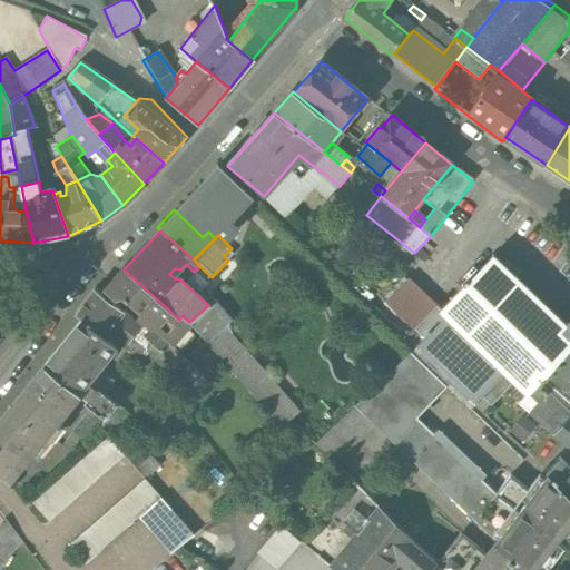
[(569,325),(567,330),(495,259),(472,283),(470,282),(467,285),(468,287),(444,311),(516,381),(539,403),(548,392),(569,414),(569,325)]
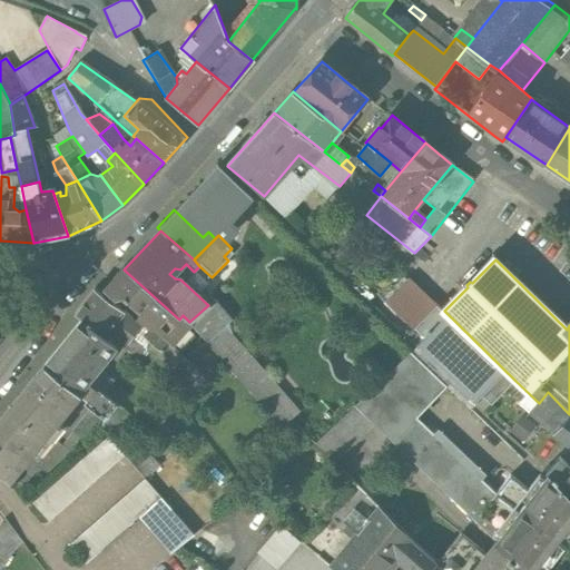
[(179,320),(124,269),(107,290),(118,298),(125,296),(141,312),(139,315),(153,327),(169,344),(178,352),(198,331),(189,322),(183,315),(179,320)]
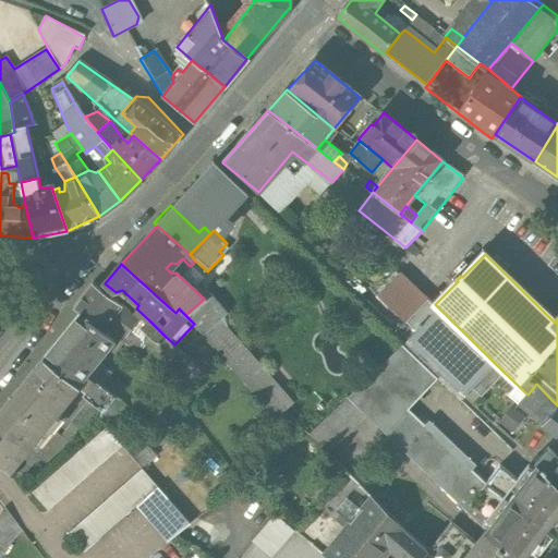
[(138,320),(92,283),(75,306),(81,311),(104,328),(109,320),(128,335),(138,320)]
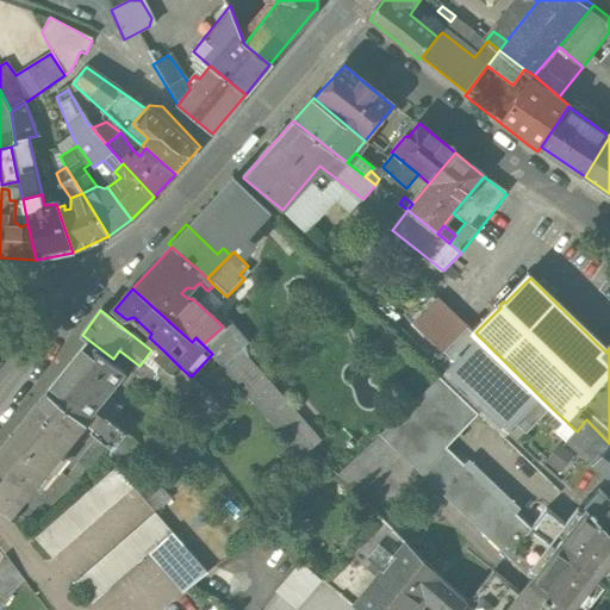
[(322,443),(240,350),(247,343),(228,322),(223,327),(203,344),(212,354),(304,458),(322,443)]
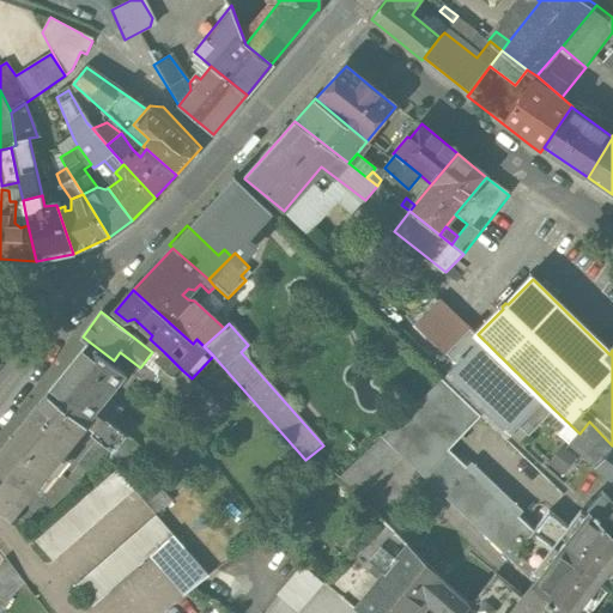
[(478,334),(471,327),(447,352),(456,362),(447,370),(511,432),(519,426),(544,399),(478,334)]
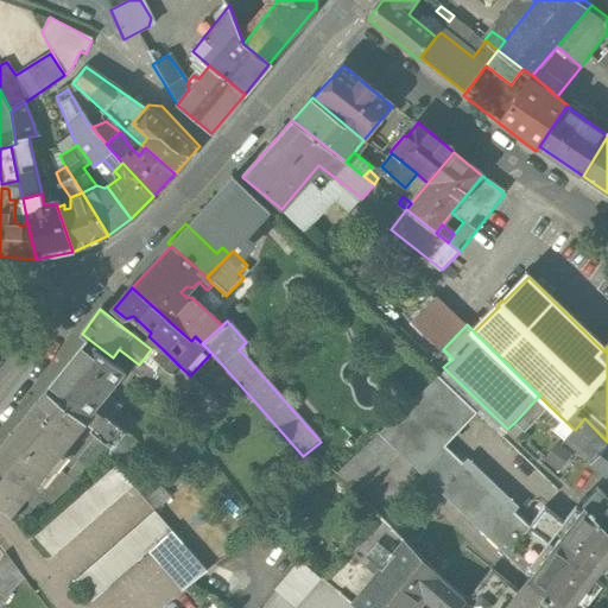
[(88,339),(48,388),(82,418),(93,426),(90,430),(95,435),(109,447),(111,448),(124,432),(94,405),(127,369),(113,358),(88,339)]
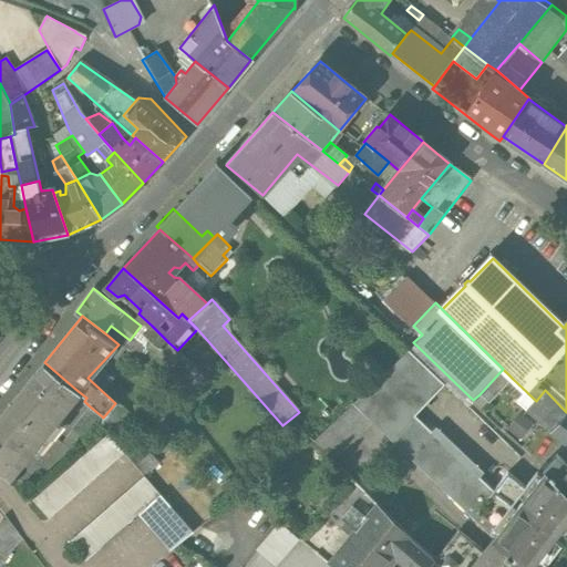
[(168,342),(152,326),(145,332),(161,350),(168,342)]
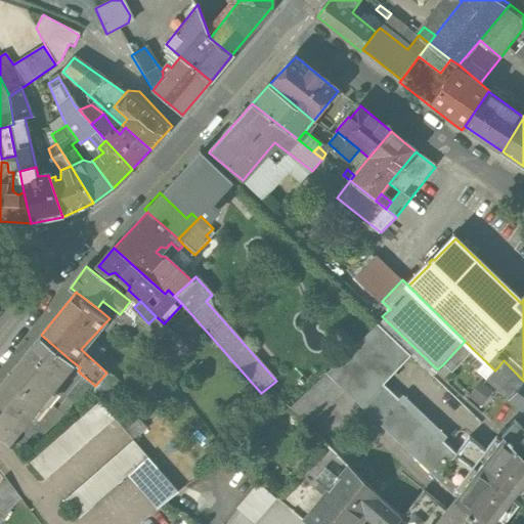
[(164,323),(156,316),(148,323),(183,358),(190,351),(164,323)]
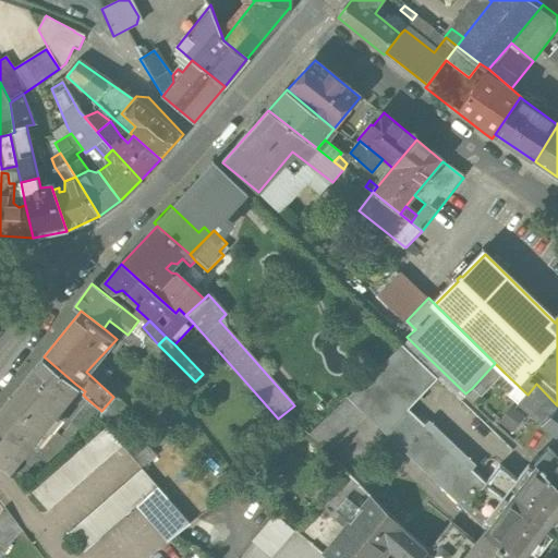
[(44,356),(9,400),(41,427),(72,388),(75,384),(44,356)]
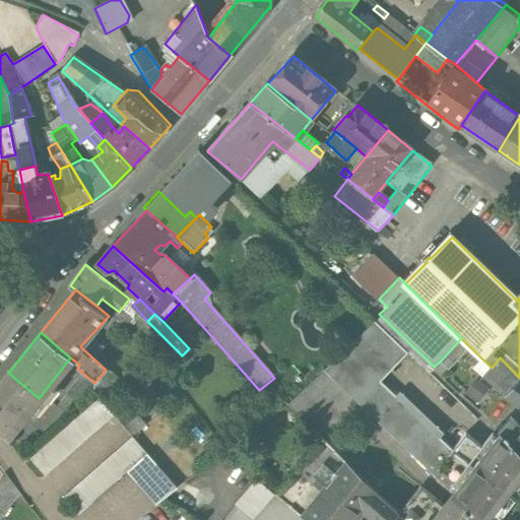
[(461,338),(440,362),(448,370),(470,347),(461,338)]
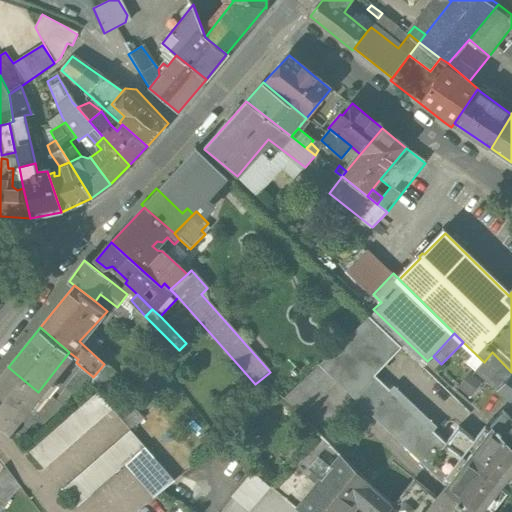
[(320,365),(285,398),(302,415),(337,382),(320,365)]
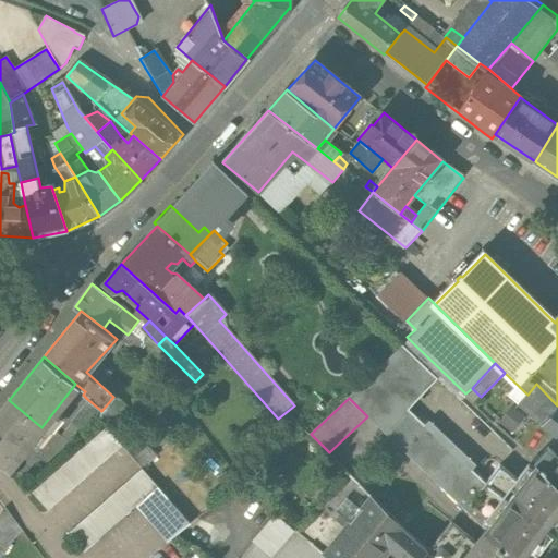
[(87,399),(70,420),(83,431),(100,410),(87,399)]
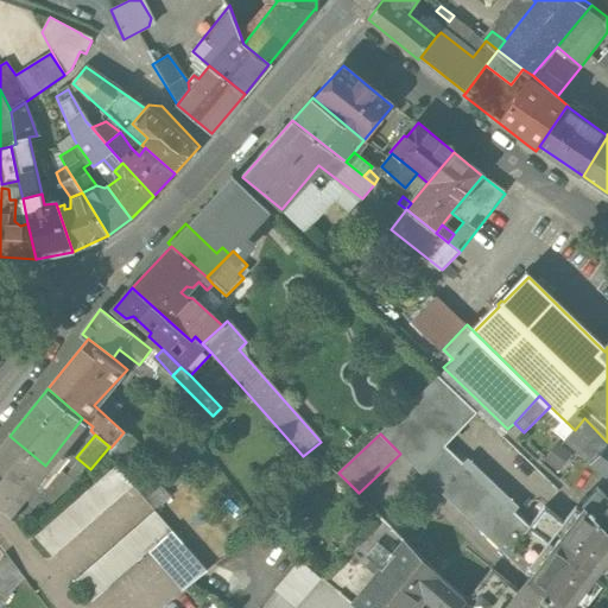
[(10,436),(0,448),(0,506),(8,514),(45,466),(10,436)]
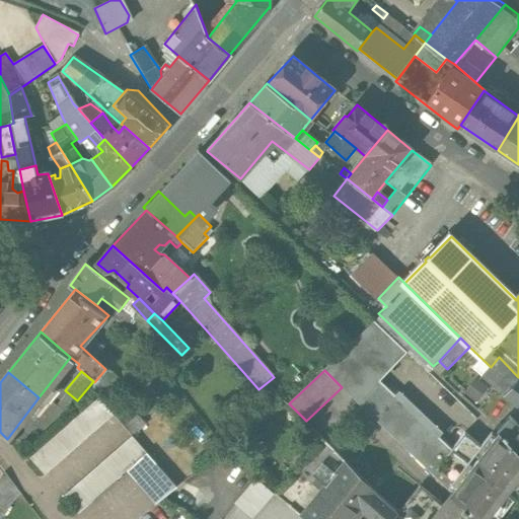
[(504,374),(501,377),(498,374),(494,379),(497,382),(494,386),(505,395),(515,383),(504,374)]
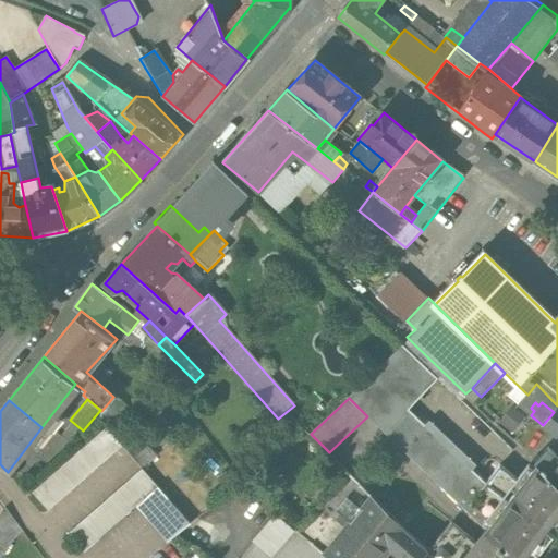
[(557,407),(554,412),(543,425),(557,437),(557,407)]
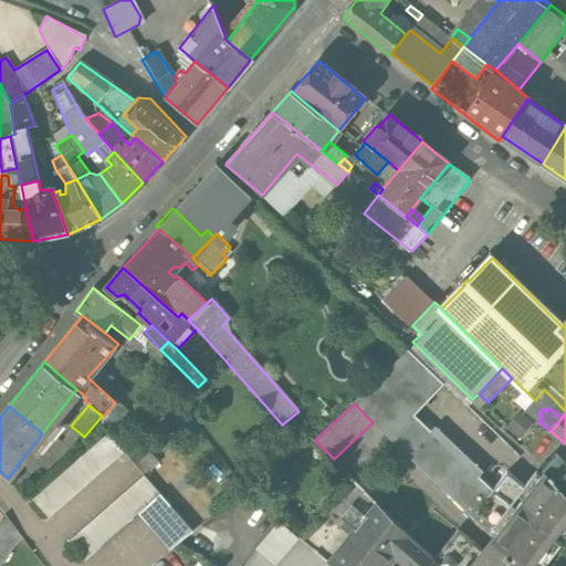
[(112,436),(34,494),(49,513),(126,454),(112,436)]
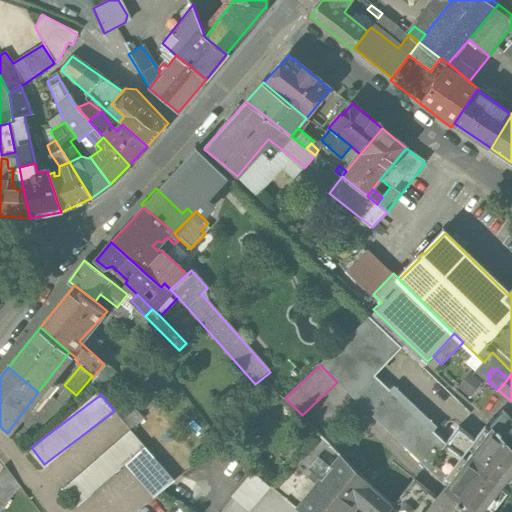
[(511,422),(502,414),(494,424),(511,442),(511,422)]
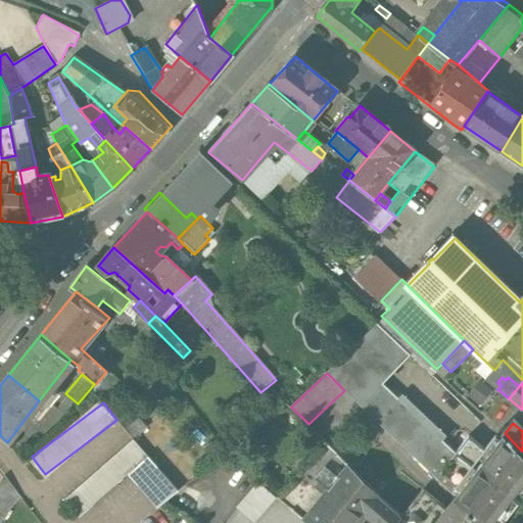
[(128,435),(62,500),(78,516),(125,470),(154,506),(173,489),(128,435)]
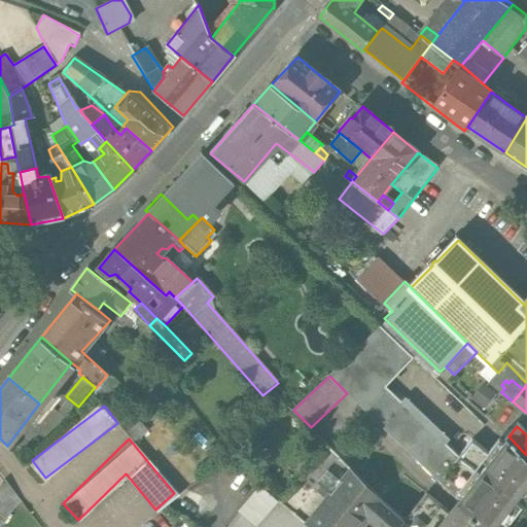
[(331,447),(278,496),(315,525),(317,526),(355,526),(367,513),(381,496),(331,447)]
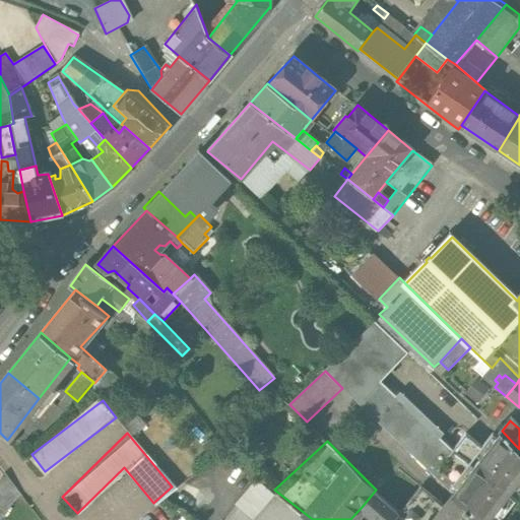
[(519,461),(511,452),(476,499),(499,519),(501,519),(519,494),(519,461)]
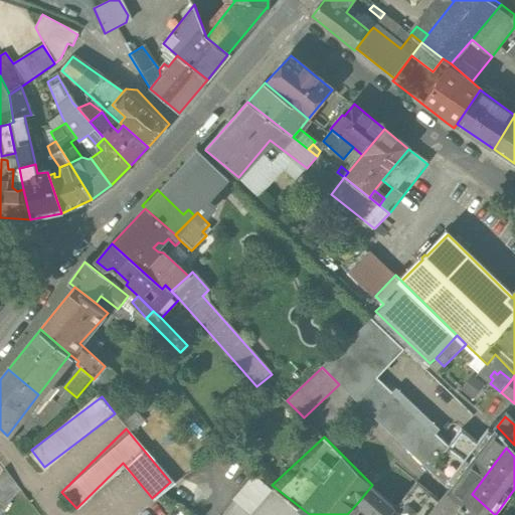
[(248,469),(227,499),(246,513),(269,483),(248,469)]
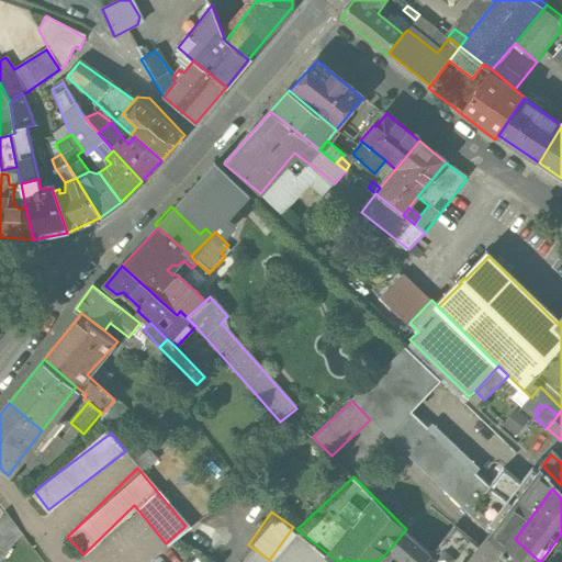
[(4,513),(0,517),(0,561),(22,536),(4,513)]
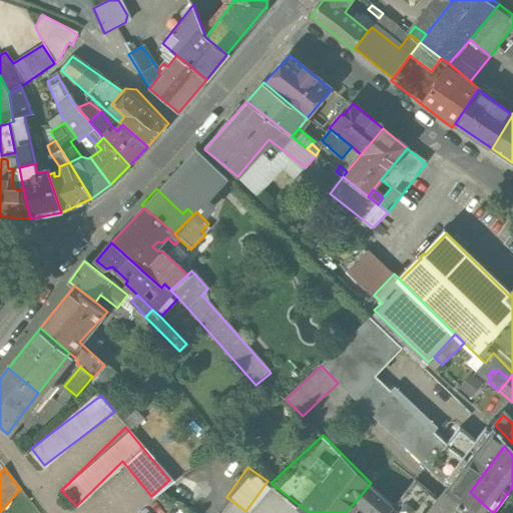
[(399,512),(396,509),(374,489),(375,487),(371,483),(358,499),(372,512),(399,512)]
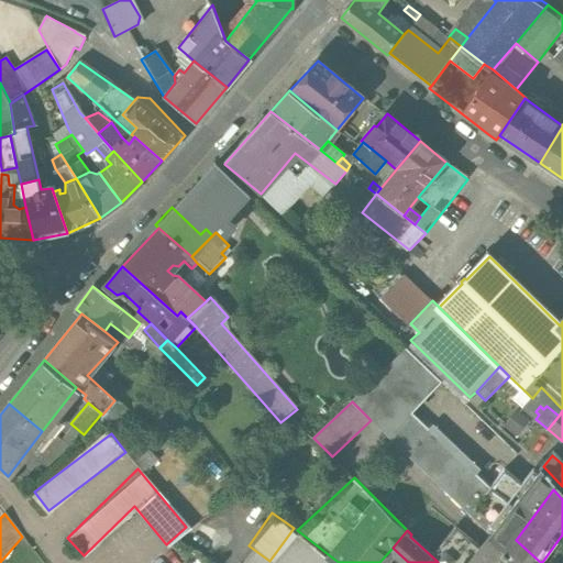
[(482,549),(456,530),(434,559),(438,562),(519,562),(493,537),(482,549)]
